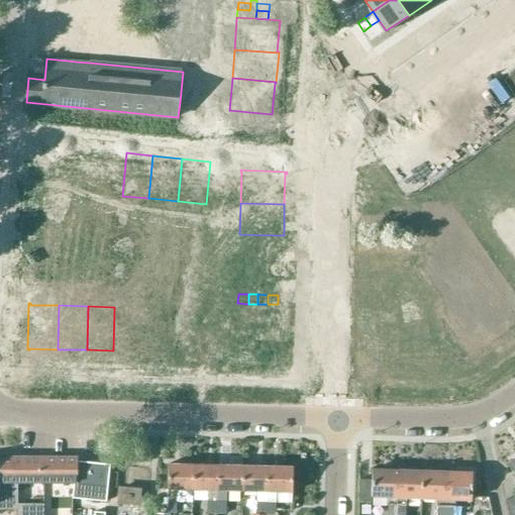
[(229,310),(229,320),(239,321),(239,310),(237,310),(229,310)]
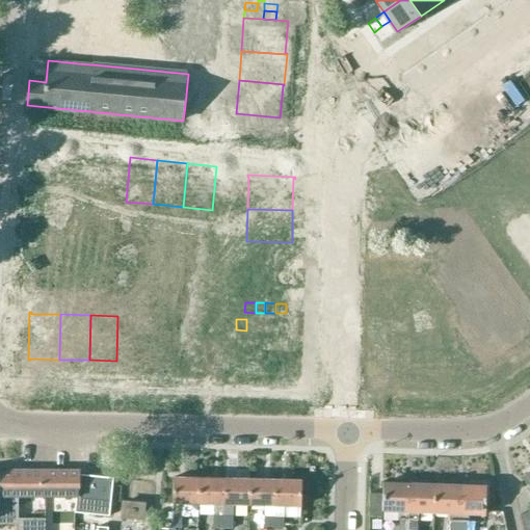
[(253,319),(253,330),(260,330),(261,319),(253,319)]
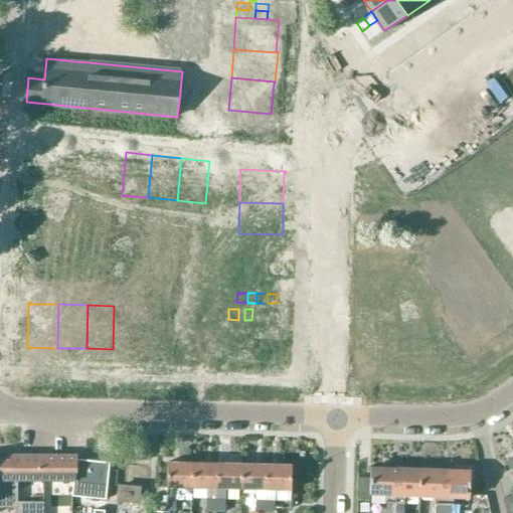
[(268,309),(267,321),(276,321),(277,309),(268,309)]
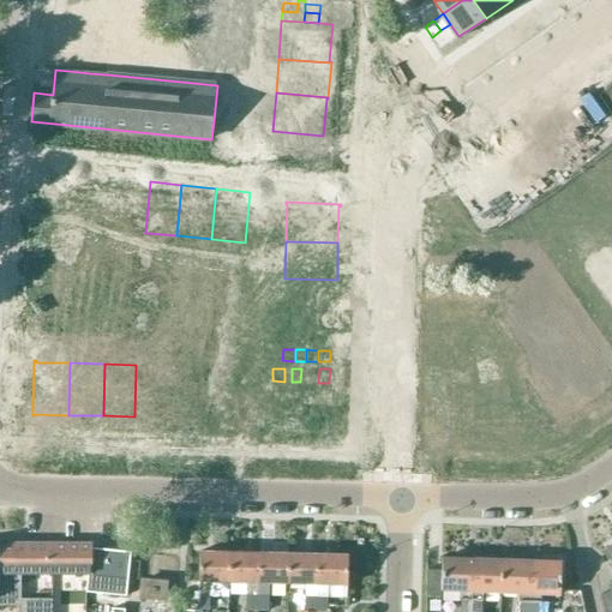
[(273,381),(271,391),(283,393),(285,382),(273,381)]
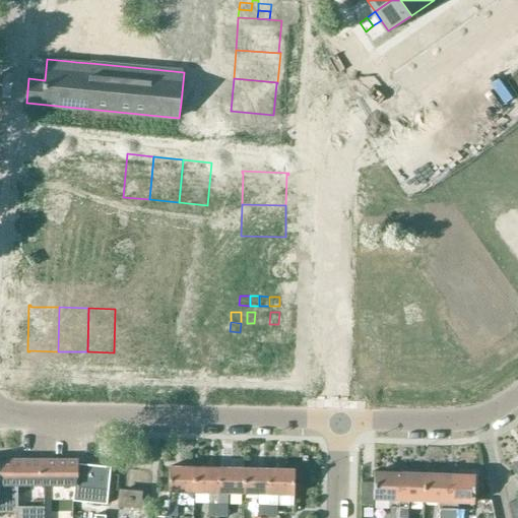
[(247,323),(246,335),(254,335),(254,323),(247,323)]
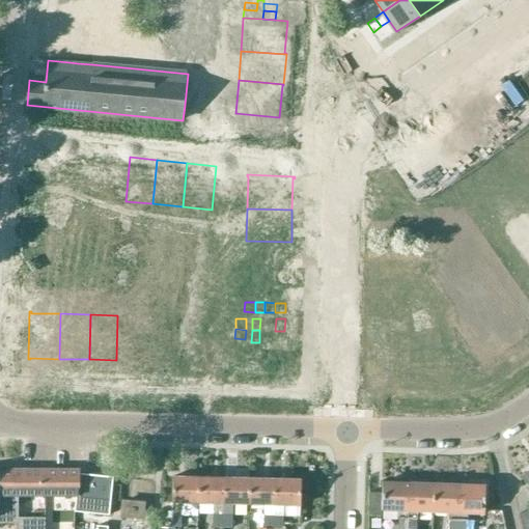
[(275,331),(275,343),(284,343),(284,331),(275,331)]
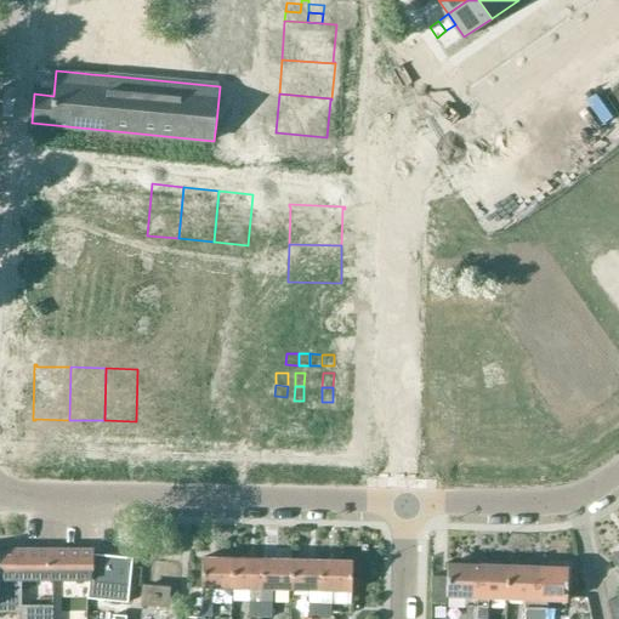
[(274,396),(274,408),(287,408),(287,397),(274,396)]
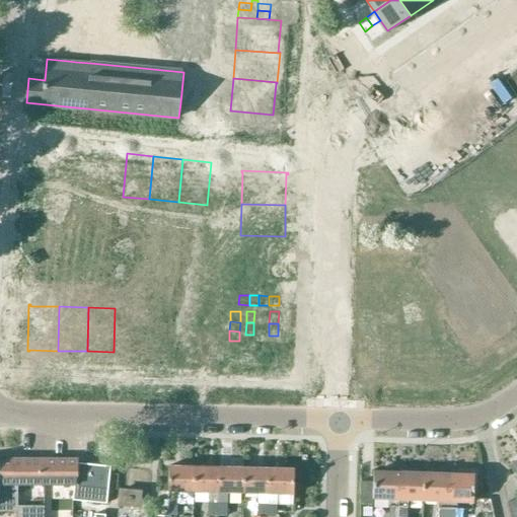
[(229,341),(229,351),(239,351),(239,341),(229,341)]
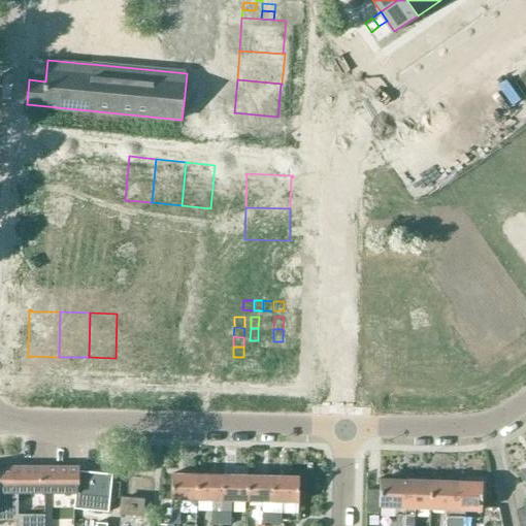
[(252,347),(251,357),(261,358),(262,347),(252,347)]
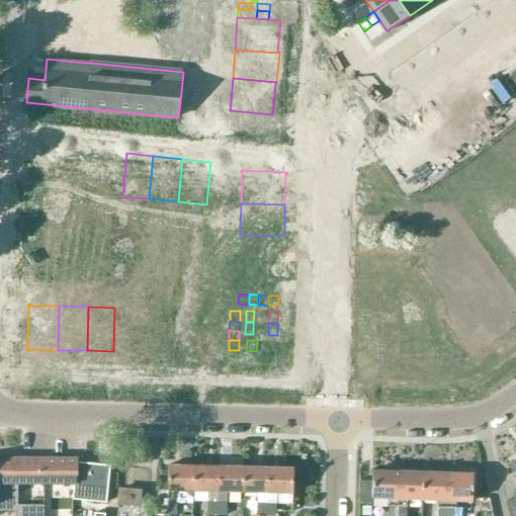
[(257,340),(256,351),(266,351),(266,340),(257,340)]
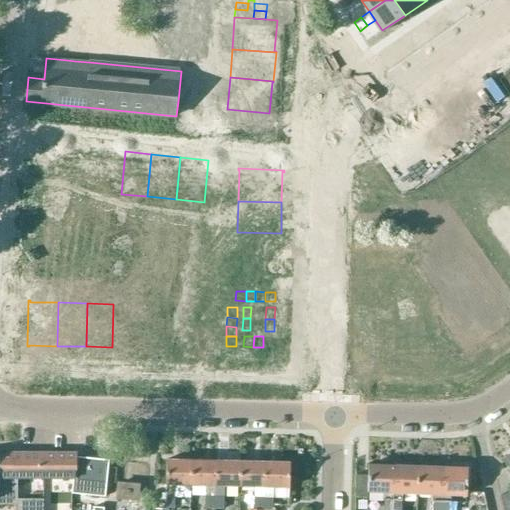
[(263,336),(263,347),(273,347),(274,337),(263,336)]
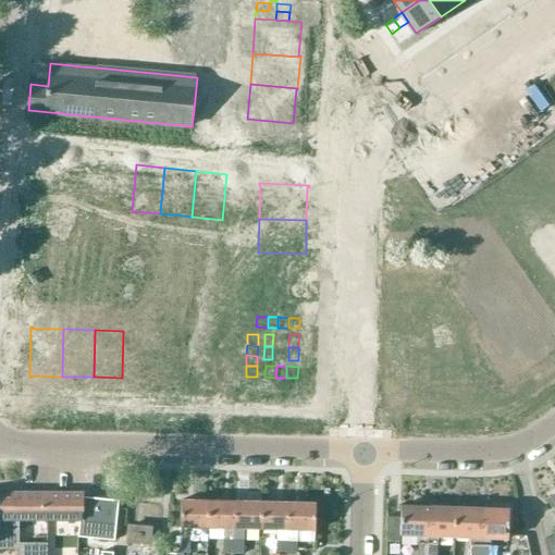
[(85,518),(85,498),(85,492),(0,491),(0,546),(19,547),(17,554),(47,554),(47,541),(19,540),(19,517),(81,517),(85,518)]
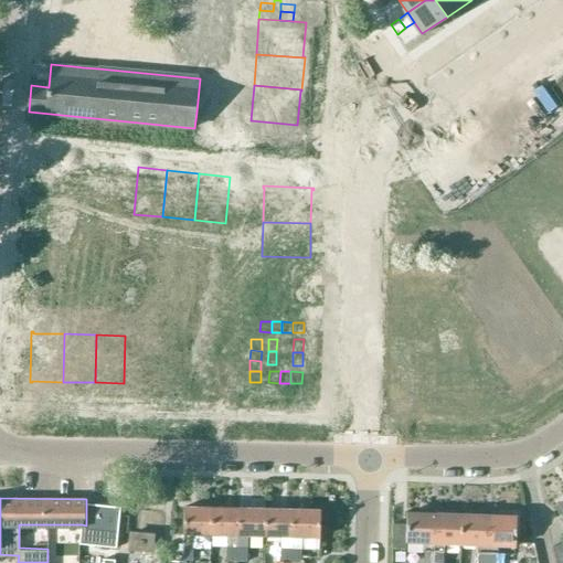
[(120,509),(86,506),(86,526),(82,524),(80,544),(116,549),(120,509)]
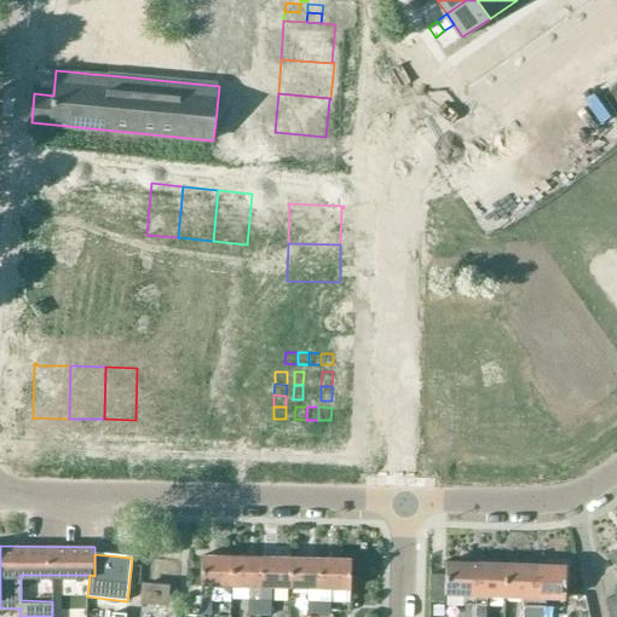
[(232,588),(234,558),(203,557),(201,612),(213,612),(213,587),(232,588)]
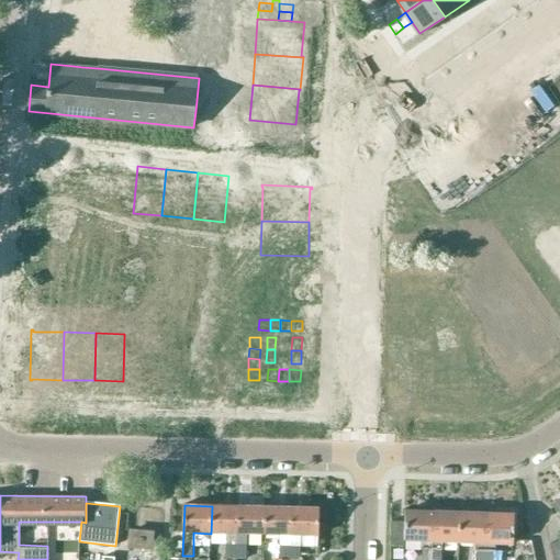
[(238,507),(212,506),(211,534),(226,534),(226,557),(236,557),(237,534),(238,534),(238,507)]
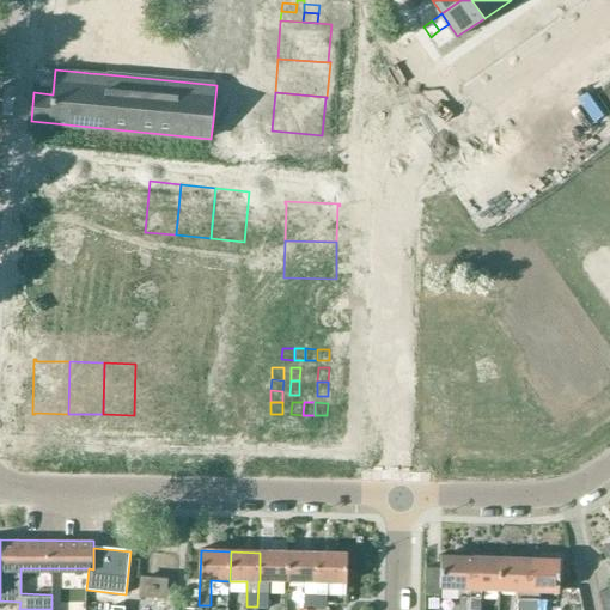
[(260,581),(288,583),(290,553),(260,553),(260,581)]
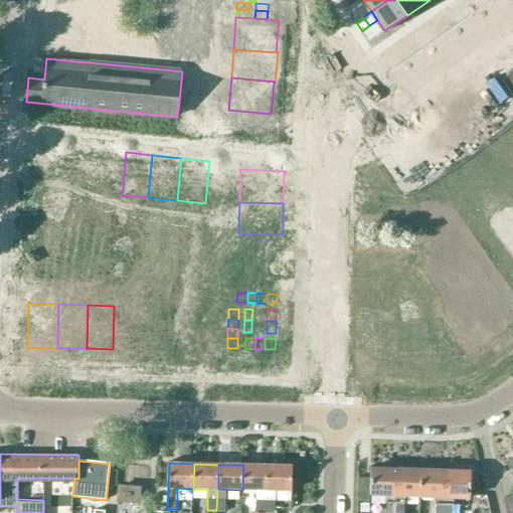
[(243,465),(242,490),(257,491),(257,511),(267,511),(268,466),(243,465)]
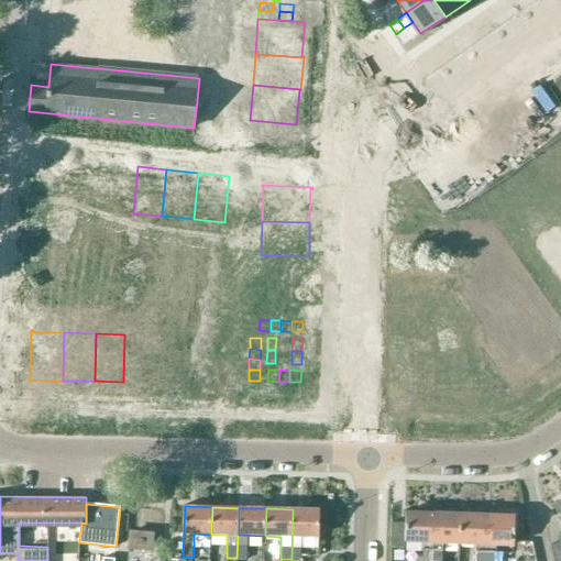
[(293,509),(292,559),(300,559),(300,537),(320,538),(321,510),(293,509)]
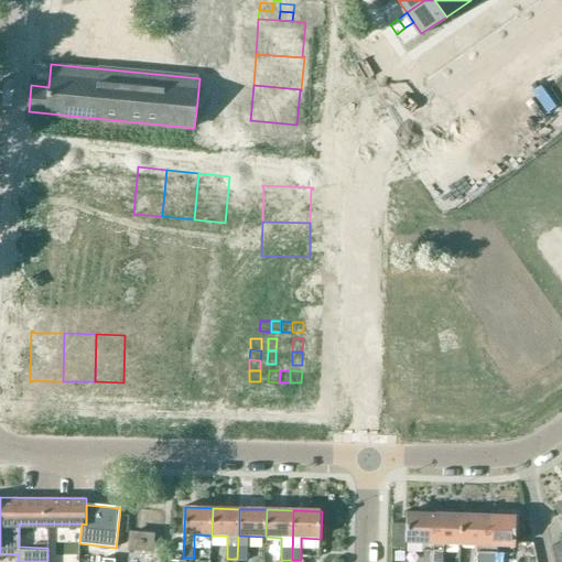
[(408,511),(407,541),(424,542),(422,561),(433,561),(435,512),(408,511)]
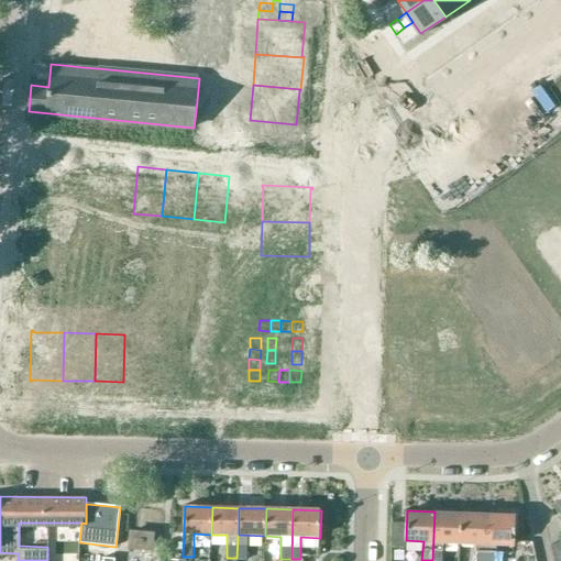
[(460,545),(461,513),(435,512),(432,560),(442,560),(443,543),(460,545)]
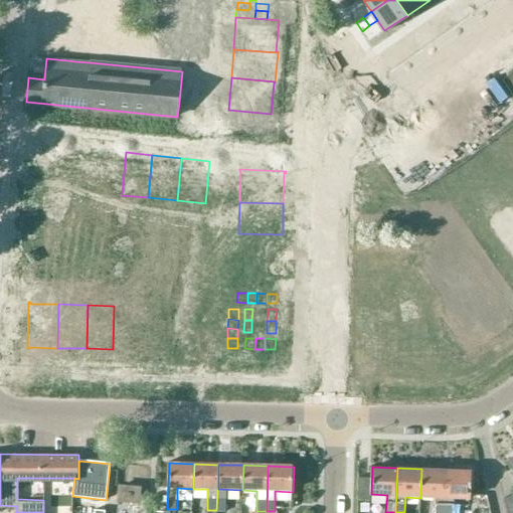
[(436,512),(444,512),(446,470),(421,469),(420,498),(435,498),(435,504),(436,504),(436,512)]
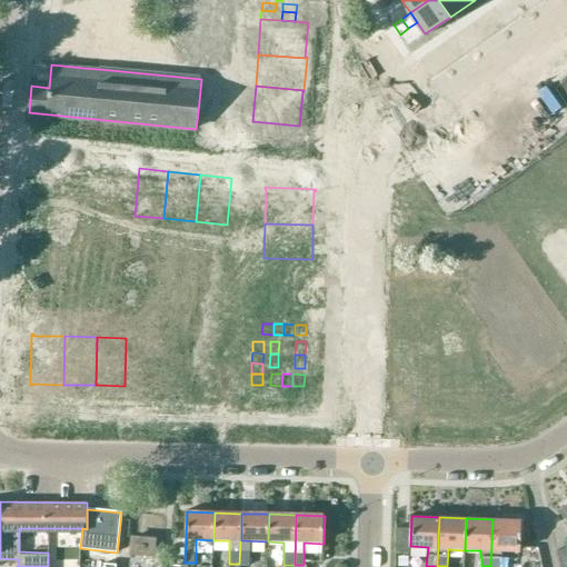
[(493,519),(490,566),(500,566),(503,549),(519,550),(520,520),(493,519)]
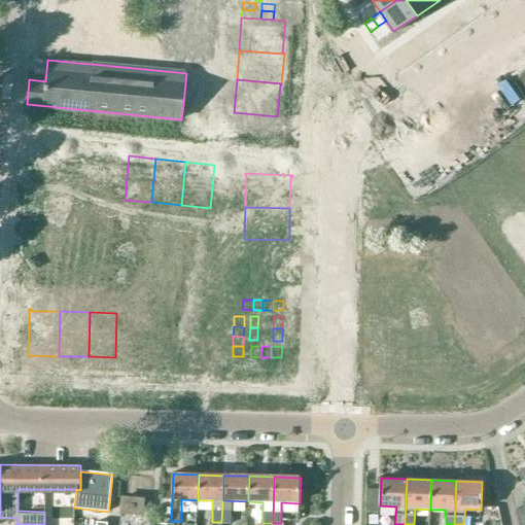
[(123,513),(142,515),(144,500),(124,498),(123,513)]
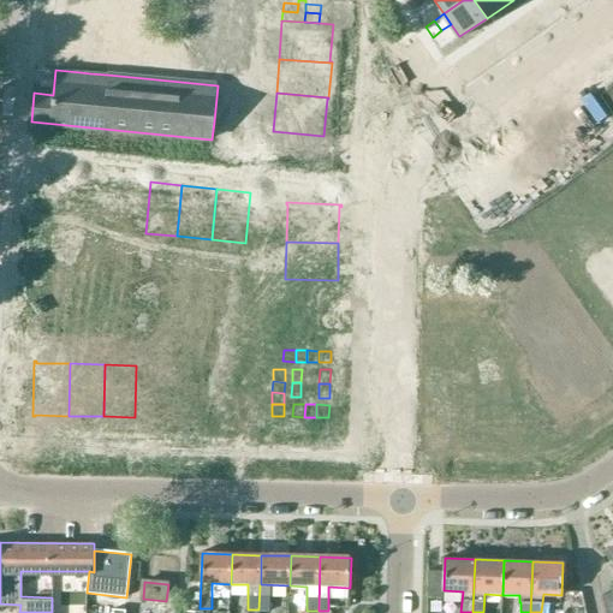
[(259,591),(259,609),(269,609),(269,591),(259,591)]
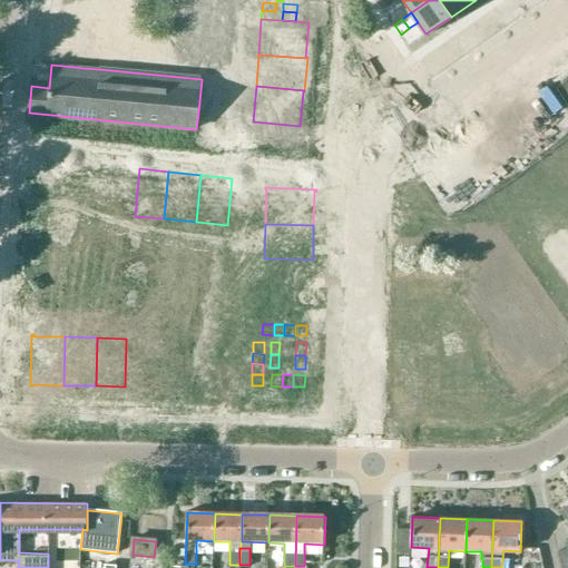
[(567,549),(558,551),(561,567),(567,567),(567,549)]
